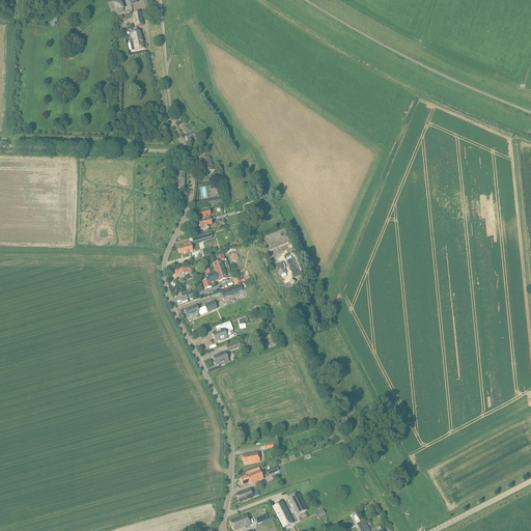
[(123,9),(120,1),(119,0),(114,0),(112,1),(113,3),(112,4),(115,12),(116,12),(117,15),(123,12),(122,10),(123,9)]
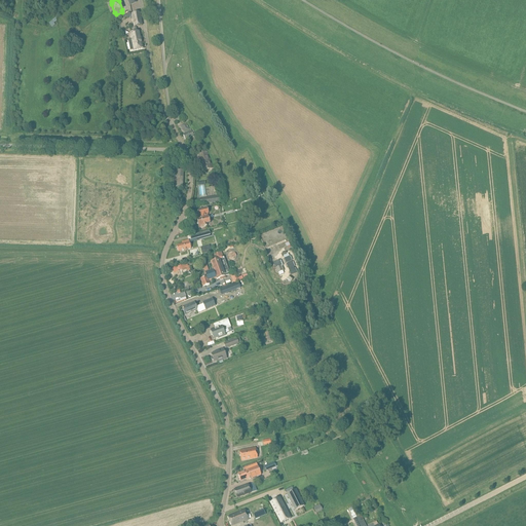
[(137,32),(136,27),(142,26),(140,12),(132,14),(136,32),(130,33),(134,49),(143,48),(141,38),(140,38),(139,32),(137,32)]
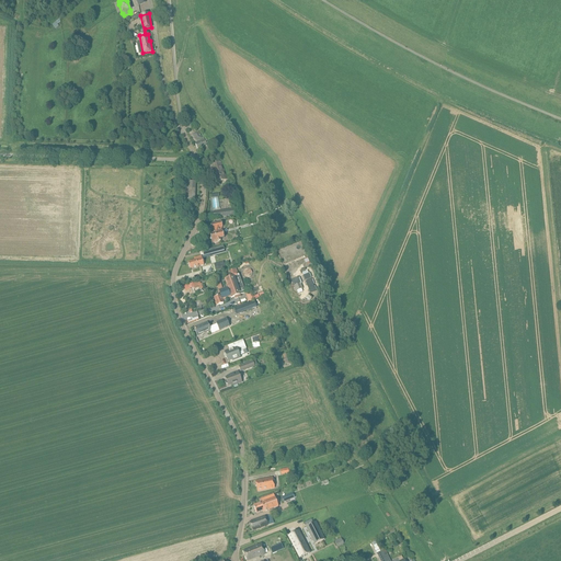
[(202,137),(199,130),(194,134),(196,138),(195,138),(196,142),(195,144),(197,150),(207,146),(206,144),(208,142),(207,139),(205,140),(203,136),(202,137)]
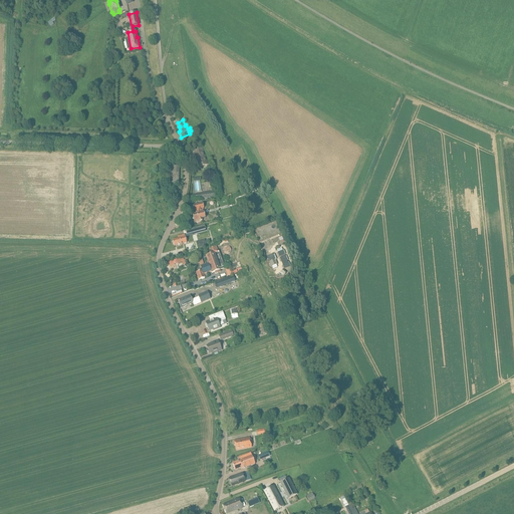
[(198,168),(205,166),(208,165),(202,149),(193,152),(198,168)]
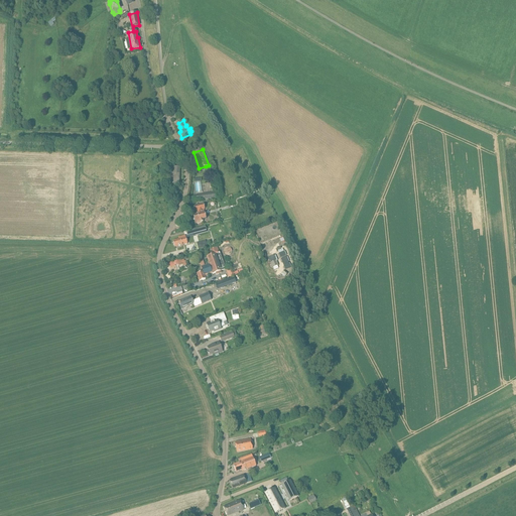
[(179,186),(179,168),(171,168),(171,186),(179,186)]
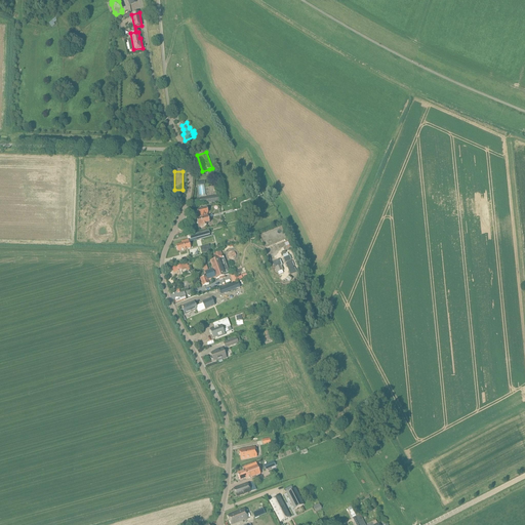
[(218,199),(218,195),(200,198),(201,204),(218,201),(218,199)]
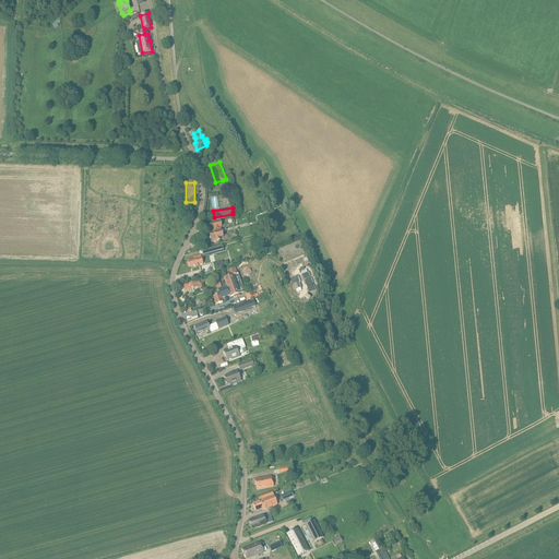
[(223,237),(223,236),(224,236),(224,235),(224,234),(223,234),(222,233),(222,232),(218,233),(221,227),(222,226),(221,222),(210,224),(211,229),(213,228),(211,234),(210,235),(212,242),(219,240),(219,238),(223,237)]
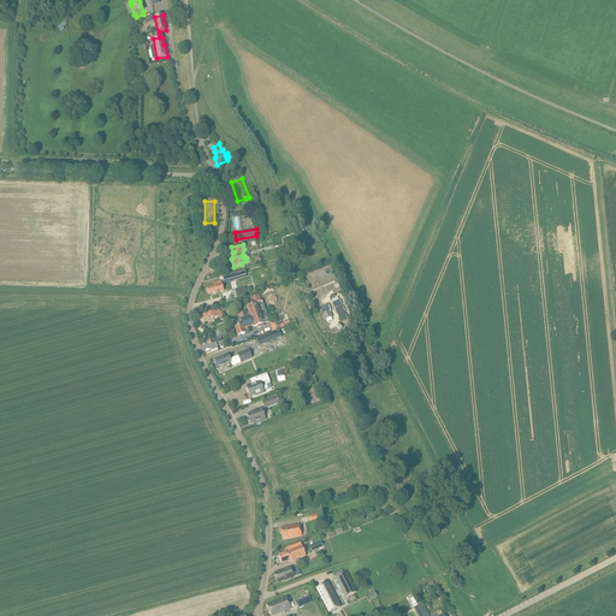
[(244,270),(223,276),(224,282),(247,276),(244,270)]
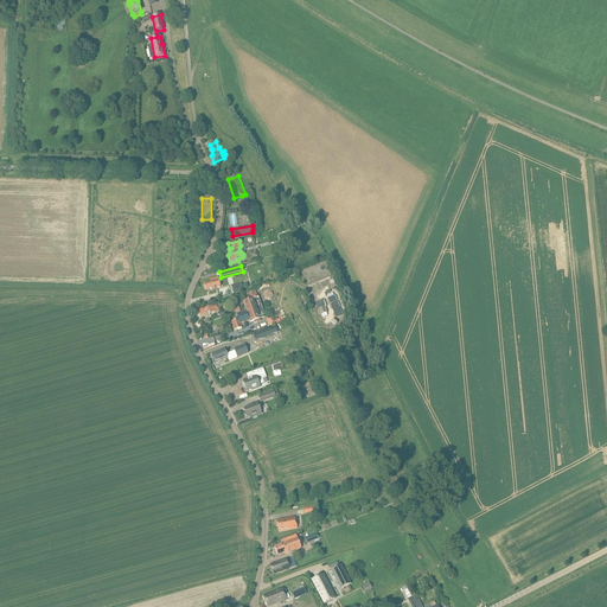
[(219,285),(217,278),(210,280),(210,282),(203,283),(205,291),(211,289),(221,287),(219,285)]
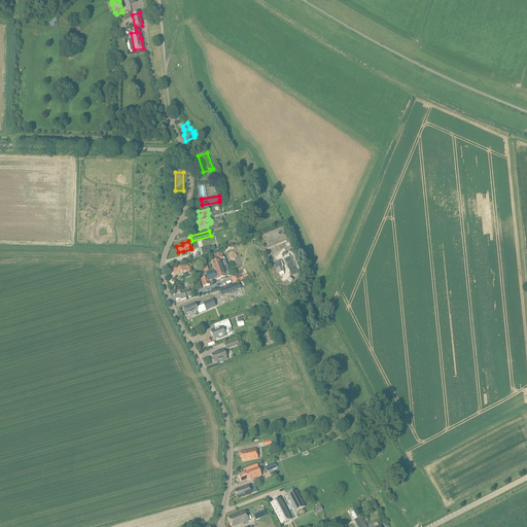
[(209,247),(201,250),(203,257),(211,254),(209,247)]
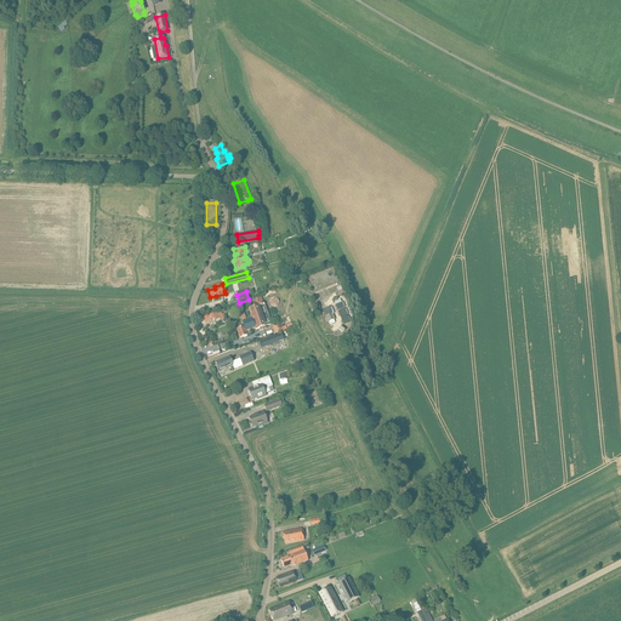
[(267,329),(266,326),(271,324),(261,297),(251,301),(254,307),(249,309),(251,318),(243,322),(244,326),(237,330),(240,339),(248,336),(246,332),(256,329),(256,330),(262,328),(263,330),(267,329)]
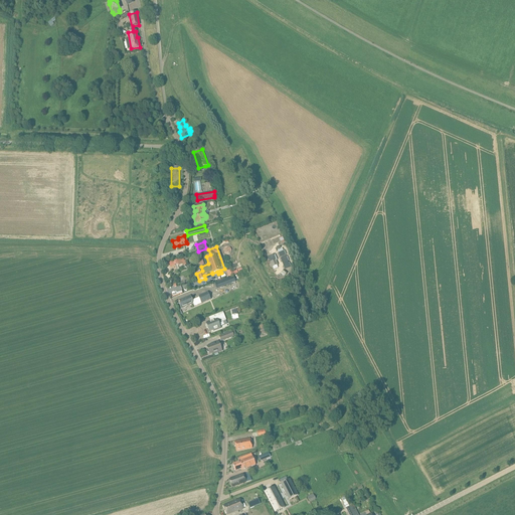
[(229,279),(211,286),(213,291),(230,284),(229,279)]
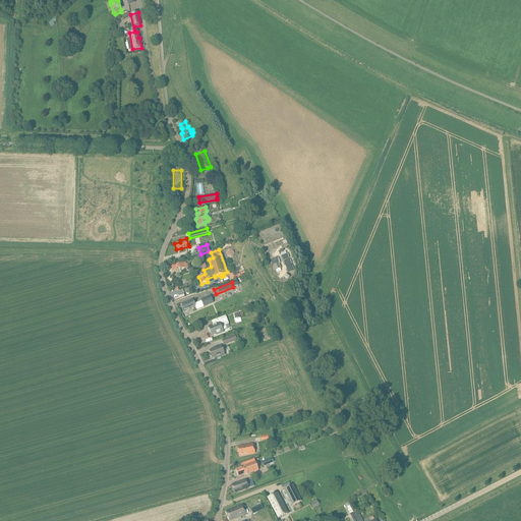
[(195,310),(213,303),(210,295),(200,299),(201,301),(194,304),(192,299),(180,304),(183,312),(194,307),(195,310)]
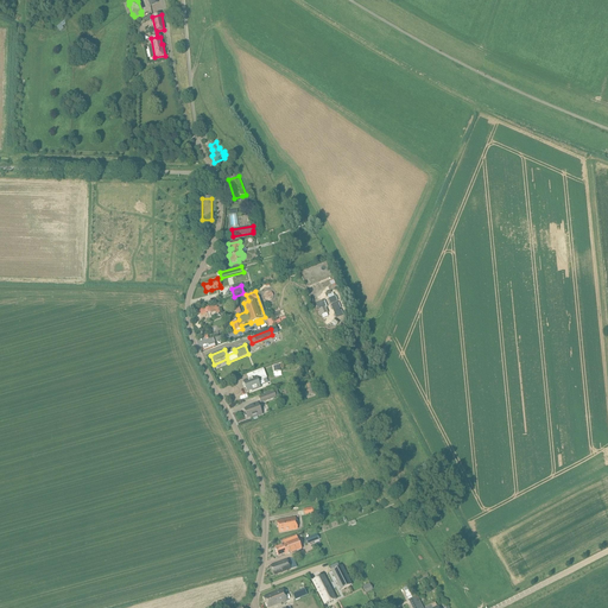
[(246,387),(247,392),(252,390),(260,386),(258,381),(267,378),(264,368),(252,373),(253,378),(244,381),(244,382),(242,384),(244,387),(246,387)]
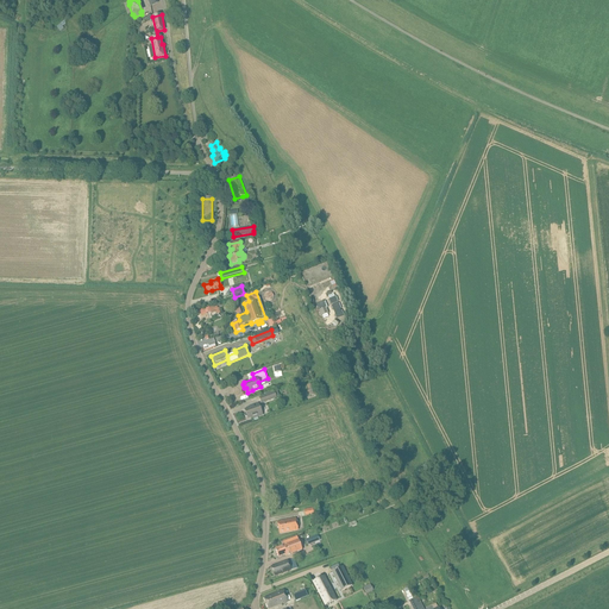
[(277,391),(259,399),(262,403),(280,396),(277,391)]
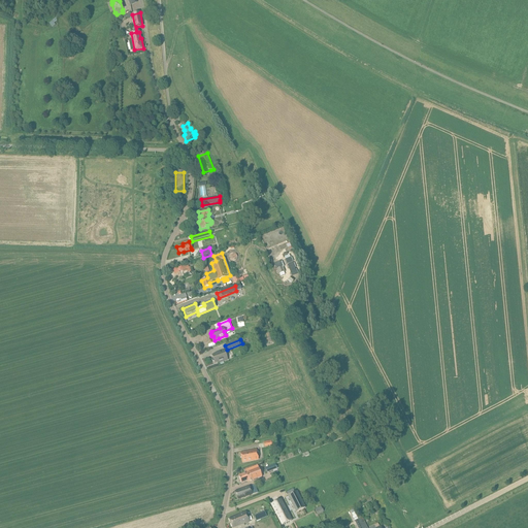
[(212,358),(211,359),(211,360),(212,361),(213,361),(215,361),(215,363),(223,360),(223,361),(227,360),(224,351),(220,352),(220,353),(212,356),(212,358)]
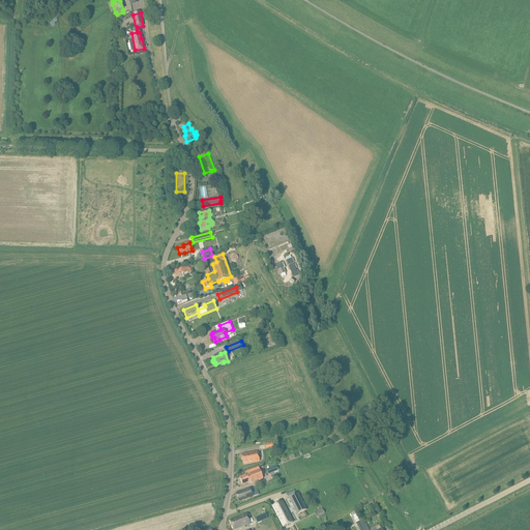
[(243,465),(248,464),(260,461),(258,451),(241,454),(243,465)]
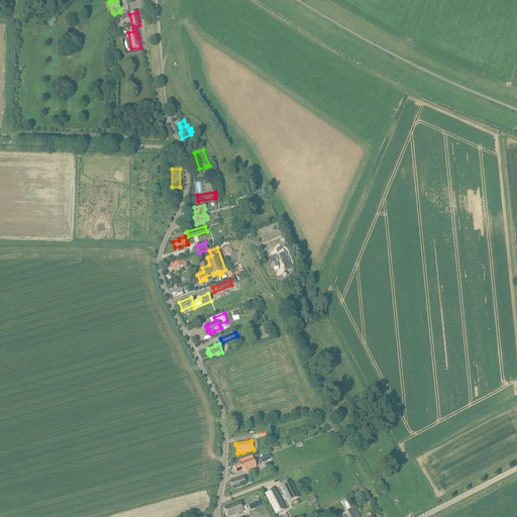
[(270,454),(260,458),(262,462),(271,458),(270,454)]
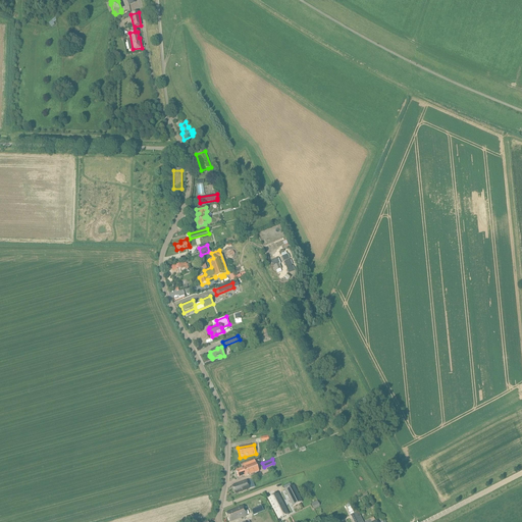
[(254,460),(247,463),(251,474),(259,471),(254,460)]
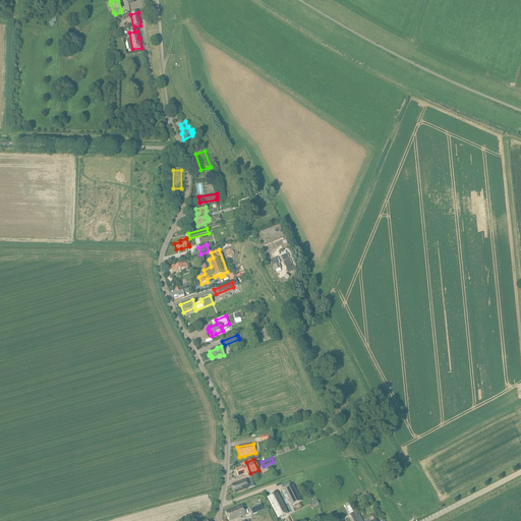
[(244,476),(250,473),(246,462),(241,464),(242,467),(235,470),(238,476),(244,474),(244,476)]
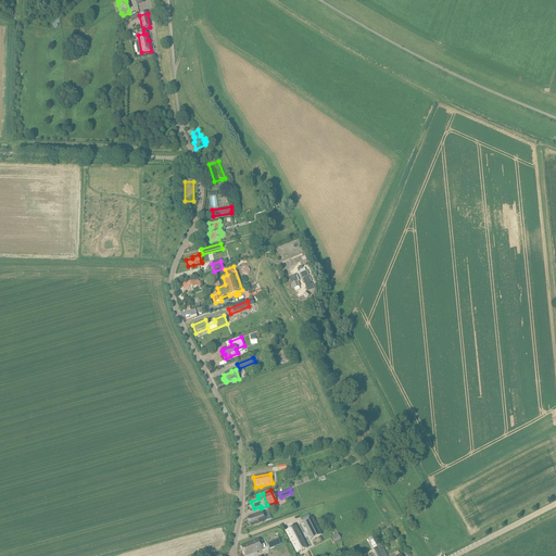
[(265,521),(262,513),(247,518),(250,527),(265,521)]
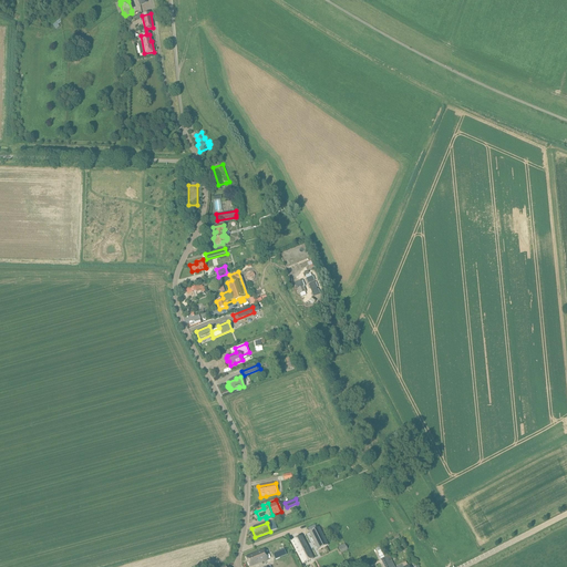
[(328,546),(322,536),(319,528),(309,533),(318,550),(328,546)]
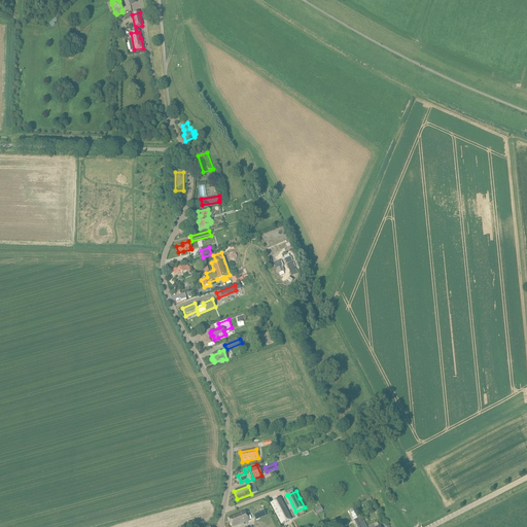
[(280,498),(271,503),(281,524),(291,520),(280,498)]
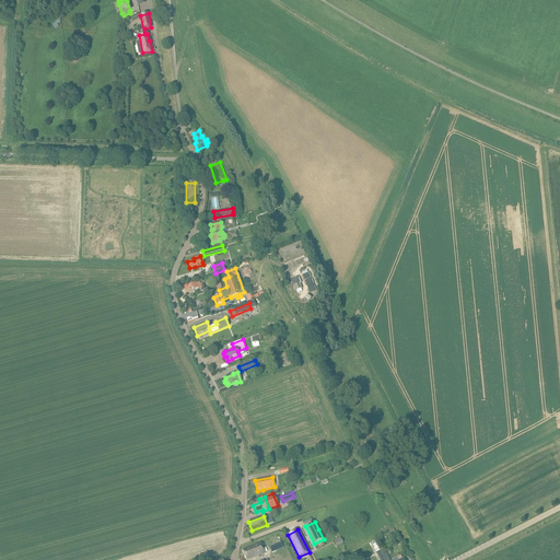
[(340,537),(334,540),(337,546),(343,543),(340,537)]
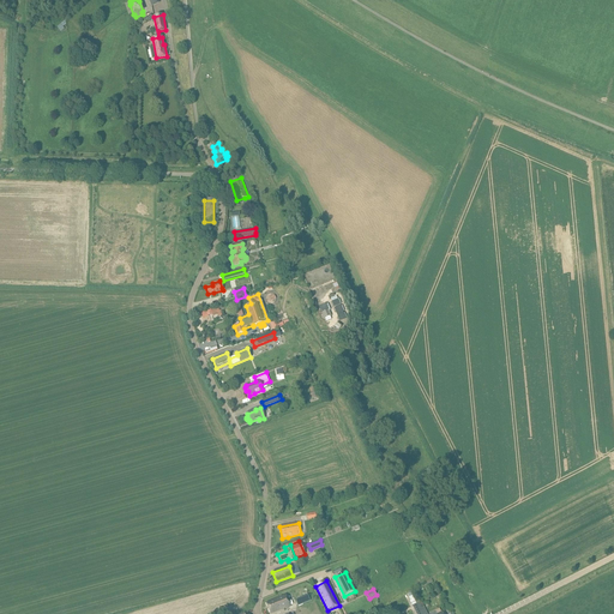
[(286,595),(266,603),(270,613),(290,606),(286,595)]
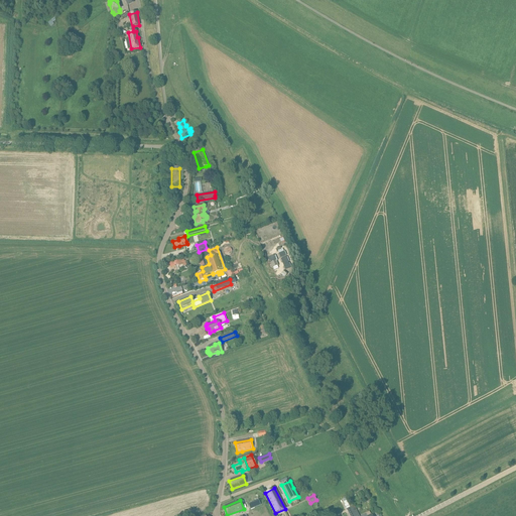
[(250,504),(252,509),(262,505),(260,500),(250,504)]
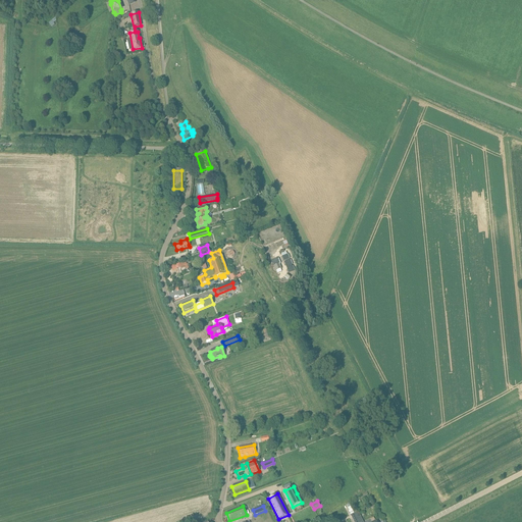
[(344,506),(329,516),(334,521),(342,521),(351,516),(344,506)]
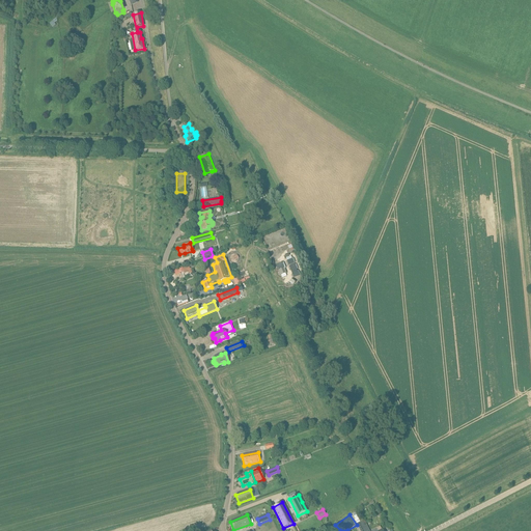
[(359,520),(360,522),(364,530),(369,530),(364,520),(363,521),(362,519),(359,520)]
